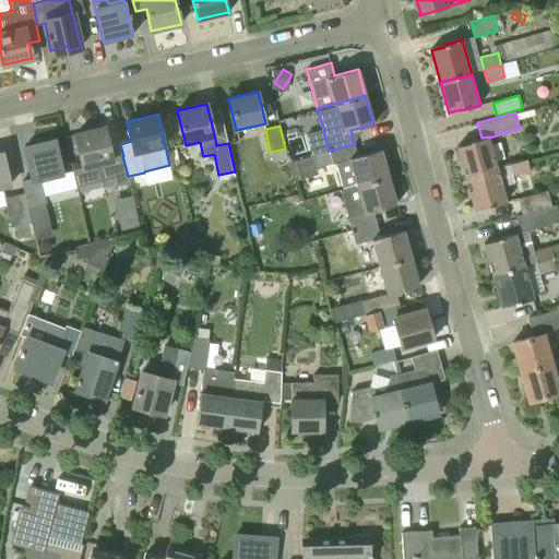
[(113,158),(105,128),(75,135),(83,167),(72,169),(76,187),(102,180),(103,188),(116,186),(116,187),(130,182),(129,176),(128,176),(122,156),(113,158)]
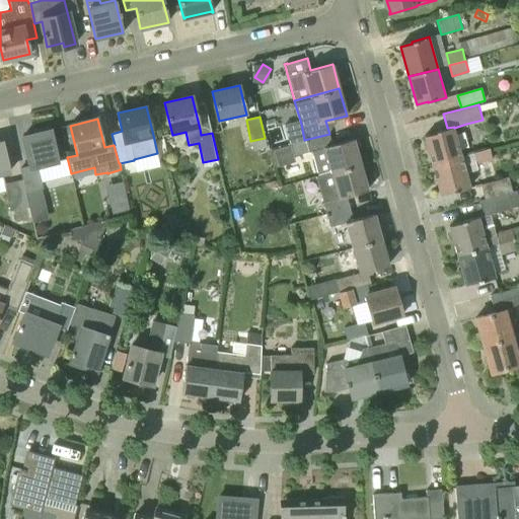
[(461,154),(454,128),(454,127),(447,128),(436,131),(437,133),(424,136),(432,162),(461,154)]
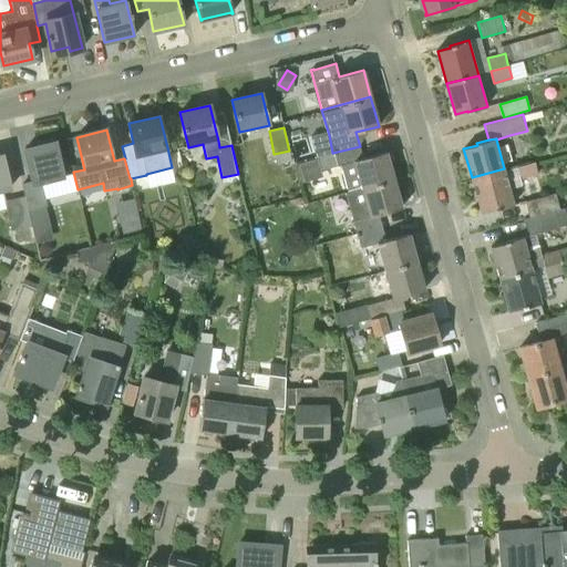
[(24,196),(28,210),(47,206),(40,179),(62,174),(55,142),(24,148),(32,181),(21,183),(24,196)]
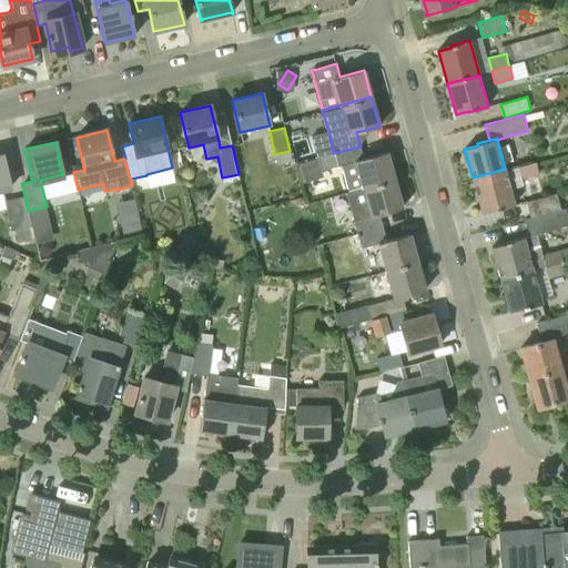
[(361,146),(333,153),(338,166),(341,165),(348,192),(346,193),(394,180),(386,152),(364,159),(361,146)]
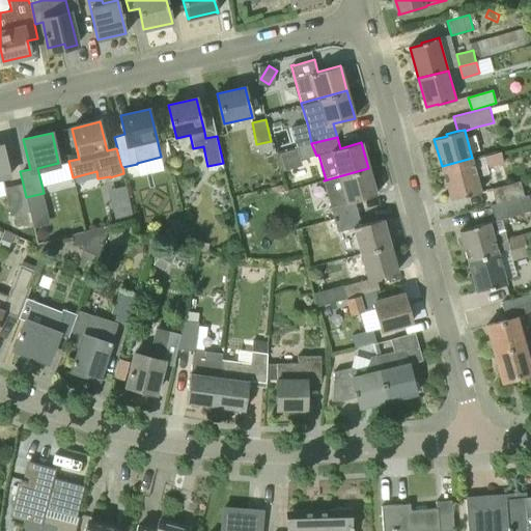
[(311,143),(298,147),(301,160),(316,156),(311,143)]
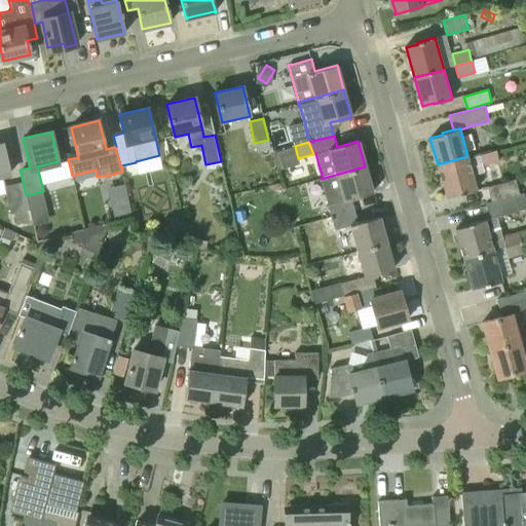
[(0,194),(5,193),(4,186),(2,178),(10,176),(2,143),(0,143),(0,194)]
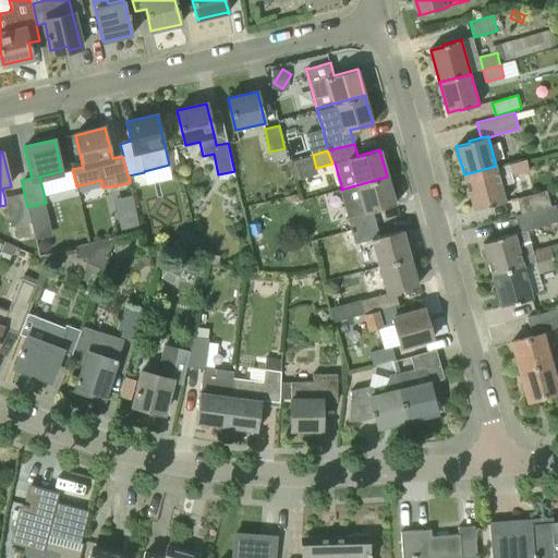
[(526,158),(496,166),(464,174),(474,209),(487,205),(487,207),(506,202),(501,185),(513,182),(512,177),(530,171),(526,158)]
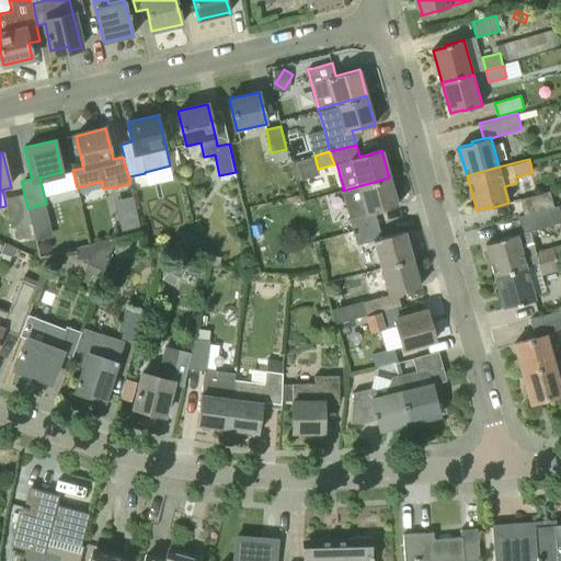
[(353,231),(378,225),(375,212),(397,206),(389,178),(342,191),(350,218),(353,231)]
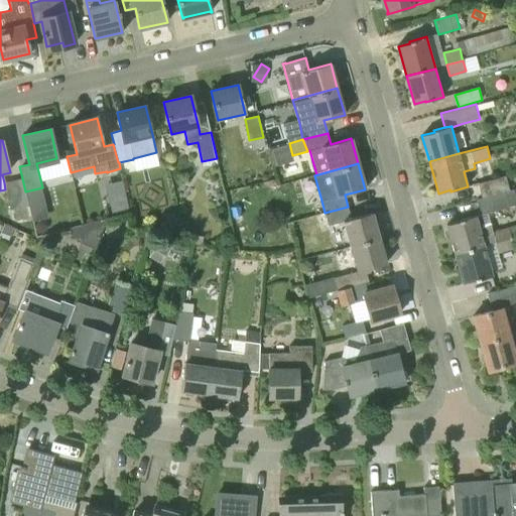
[(478,183),(482,198),(504,191),(509,190),(505,175),(478,183)]
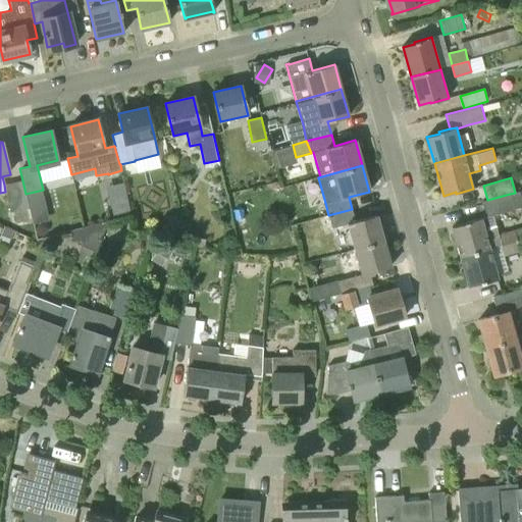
[(30,208),(25,194),(22,180),(4,185),(5,192),(9,212),(13,211),(24,209),(30,208)]
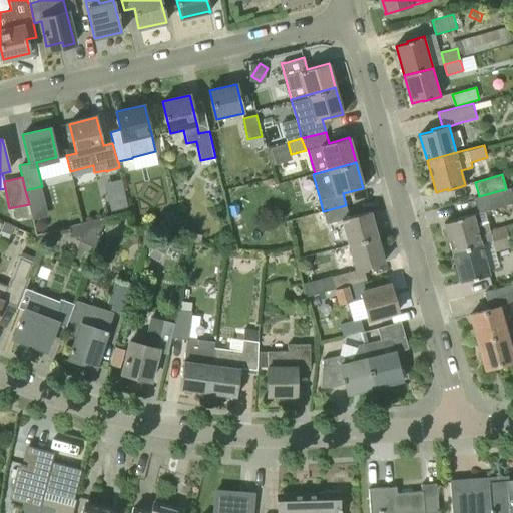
[(25,190),(29,204),(45,200),(42,186),(25,190)]
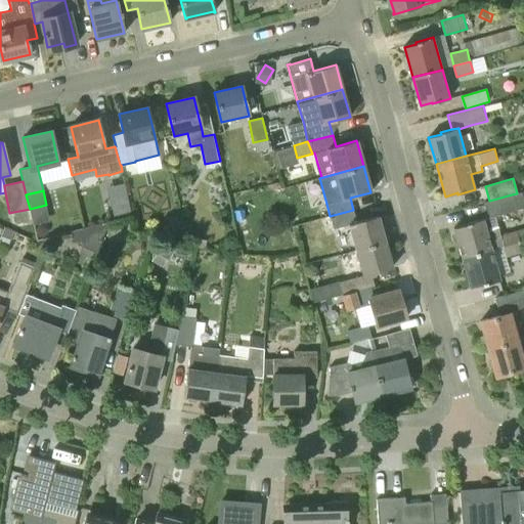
[(512,198),(512,194),(489,201),(483,202),(487,216),(488,218),(516,210),(516,209),(523,207),(523,205),(521,194),(512,198)]
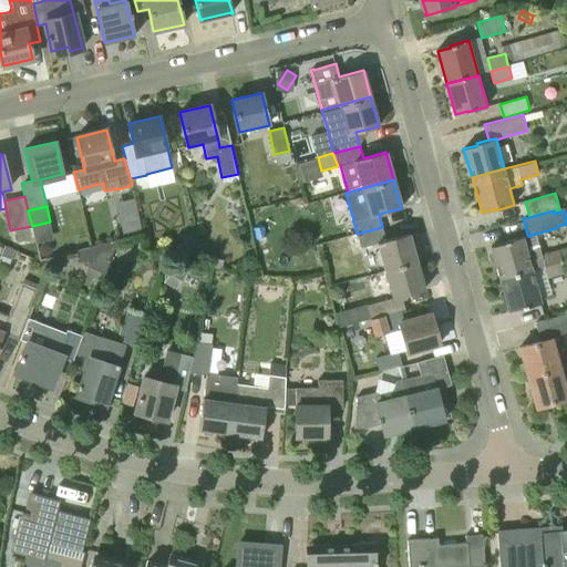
[(125,238),(143,233),(140,220),(122,225),(125,238)]
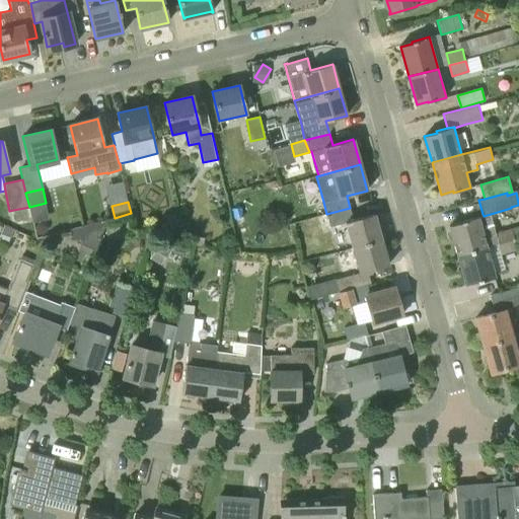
[(24,208),(13,210),(16,222),(27,219),(24,208)]
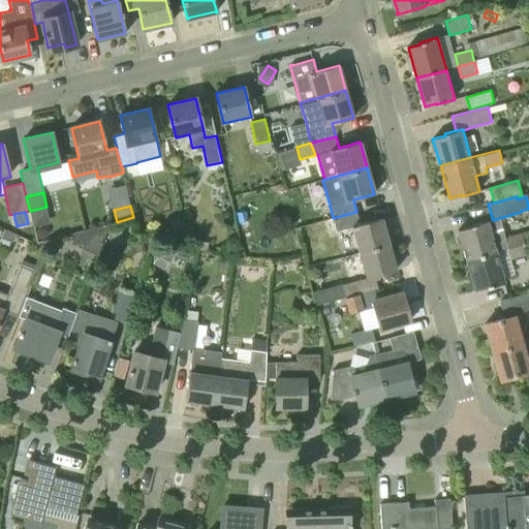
[(360,223),(356,212),(333,218),(324,220),(328,234),(351,227),(358,251),(387,242),(381,218),(360,223)]
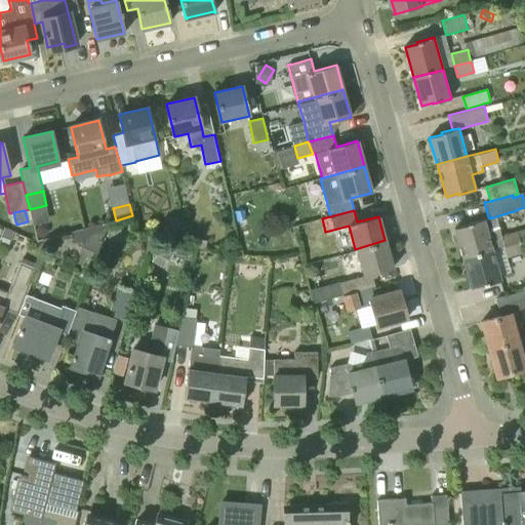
[(492,230),(489,218),(488,216),(467,223),(467,224),(454,228),(462,256),(520,241),(524,239),(524,228),(517,231),(501,235),(499,228),(492,230)]
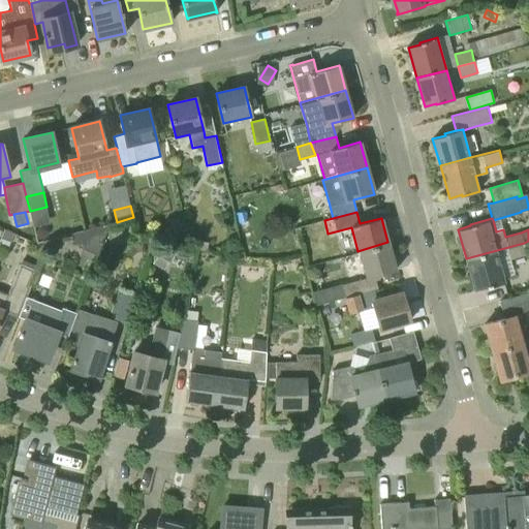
[(83,249),(98,254),(110,224),(85,230),(83,249)]
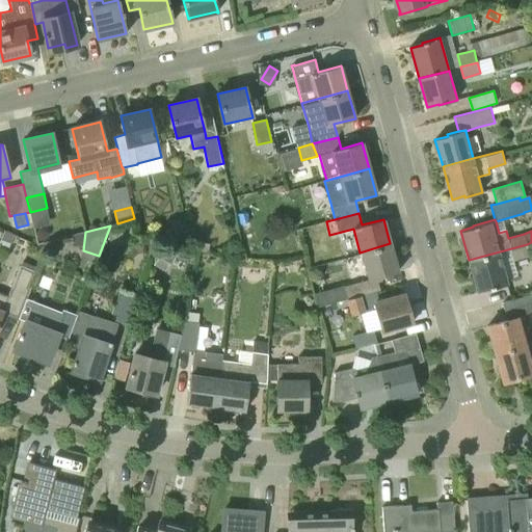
[(3,232),(0,240),(0,241),(9,245),(14,236),(3,232)]
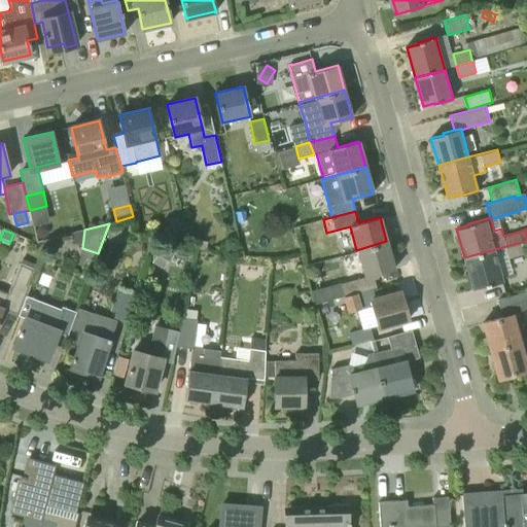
[(343,296),(377,288),(373,275),(394,270),(386,241),(356,250),(364,277),(341,283),(344,295),(343,296)]
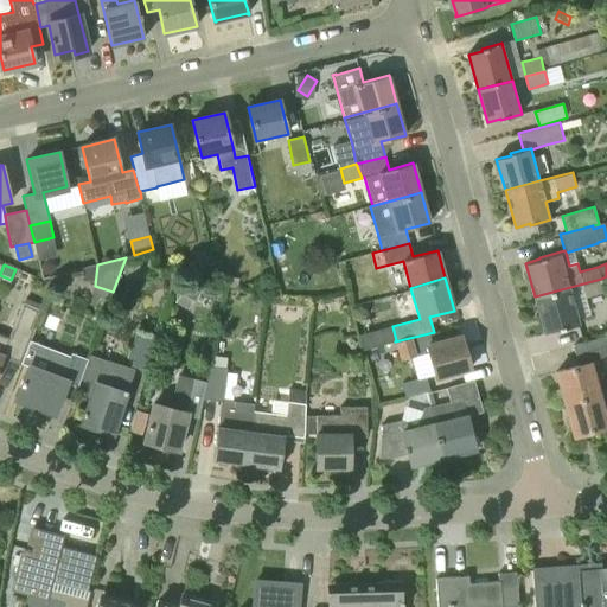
[(560,330),(580,325),(577,317),(592,313),(587,296),(605,292),(601,279),(535,296),(544,332),(560,328),(560,330)]
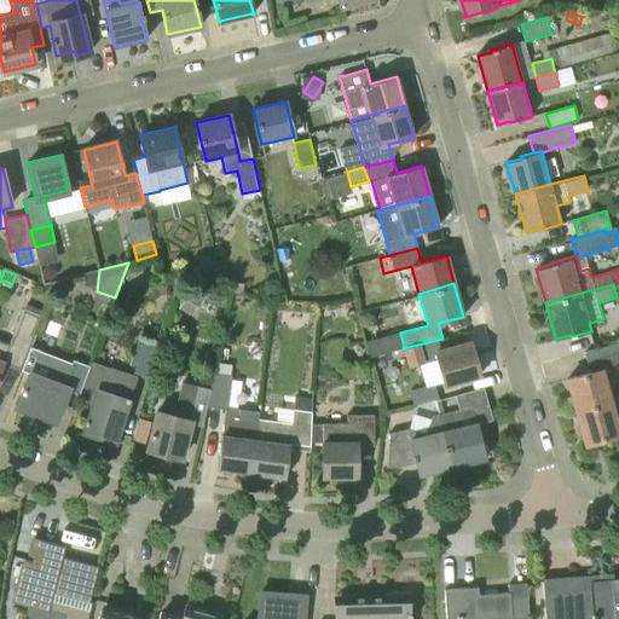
[(194,318),(206,295),(191,287),(179,310),(194,318)]
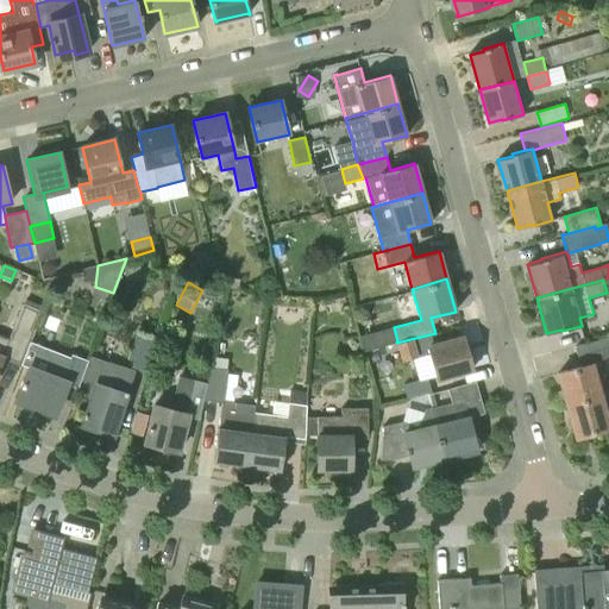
[(18,365),(25,347),(33,330),(31,327),(38,309),(24,303),(13,328),(8,338),(0,334),(0,363),(2,358),(18,365)]
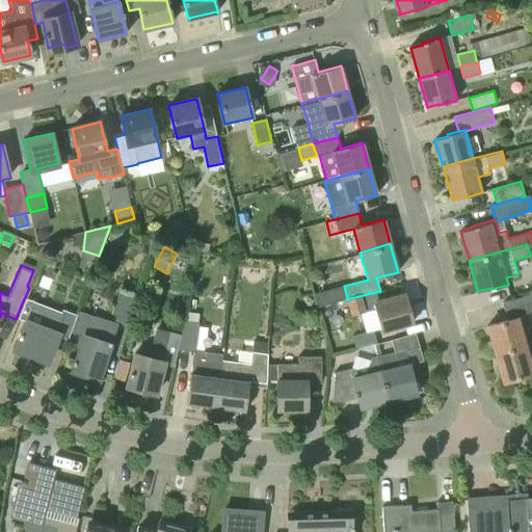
[(116,316),(114,321),(129,325),(139,295),(120,289),(111,314),(116,316)]
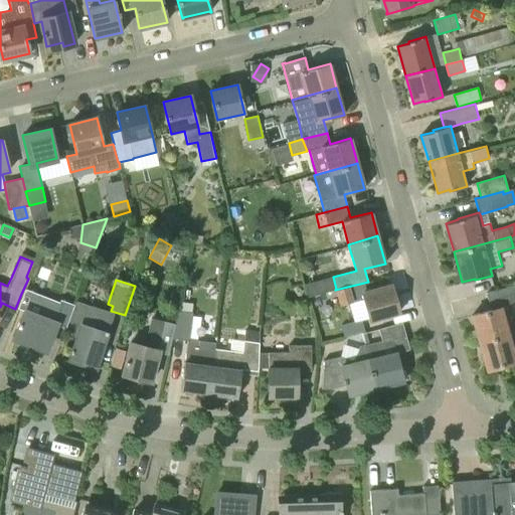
[(370,290),(368,282),(335,290),(339,306),(354,302),(352,294),(360,291),(368,320),(399,312),(391,285),(370,290)]
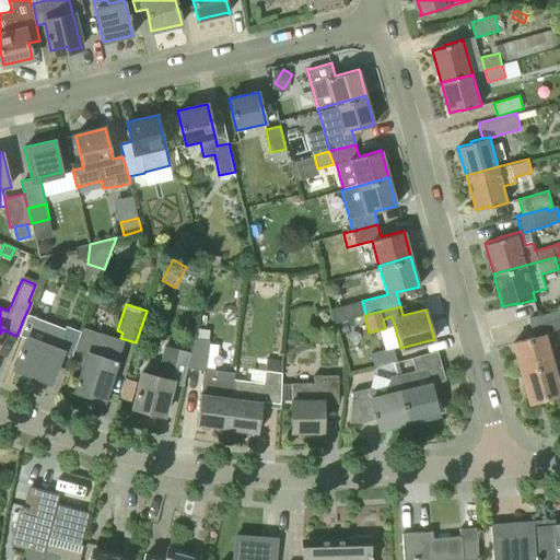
[(521,371),(552,362),(545,335),(559,327),(559,308),(537,315),(543,334),(513,343),(521,371)]
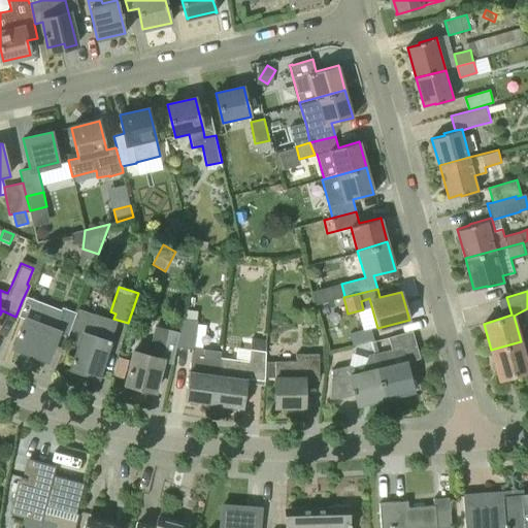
[(69,330),(76,311),(62,306),(59,316),(22,301),(15,317),(25,321),(21,331),(20,330),(18,334),(20,335),(14,347),(47,359),(57,333),(67,337),(69,330)]
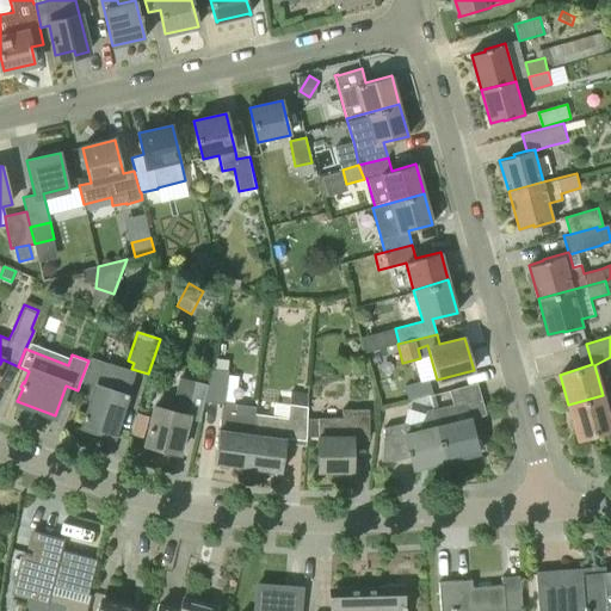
[(113,436),(134,371),(90,357),(88,360),(80,382),(94,387),(92,396),(82,425),(113,436)]
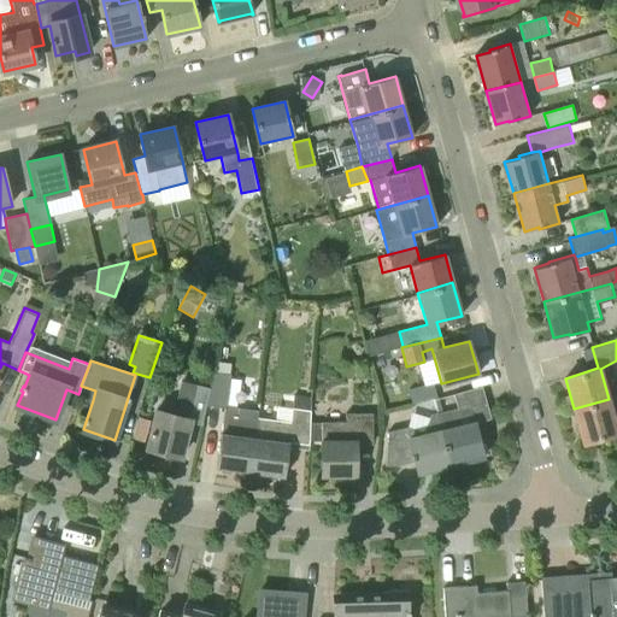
[(206,405),(223,407),(227,409),(231,375),(212,371),(210,388),(206,405)]
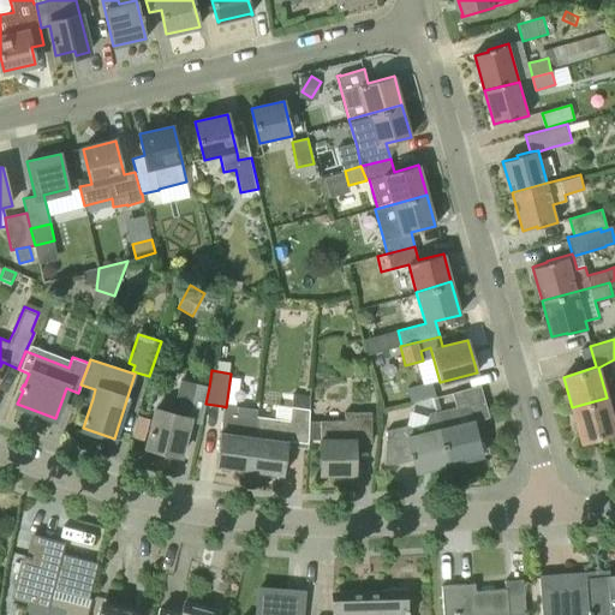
[(202,422),(206,404),(209,387),(180,380),(173,411),(156,406),(147,447),(180,455),(189,419),(202,422)]
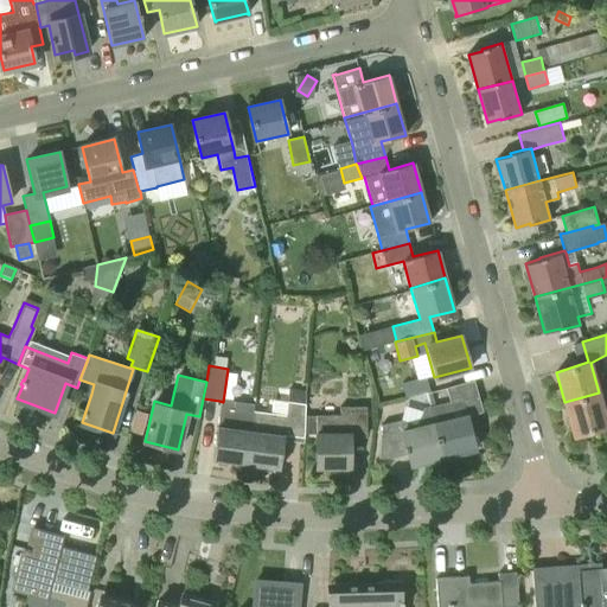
[(406,397),(432,390),(428,377),(402,384),(406,397)]
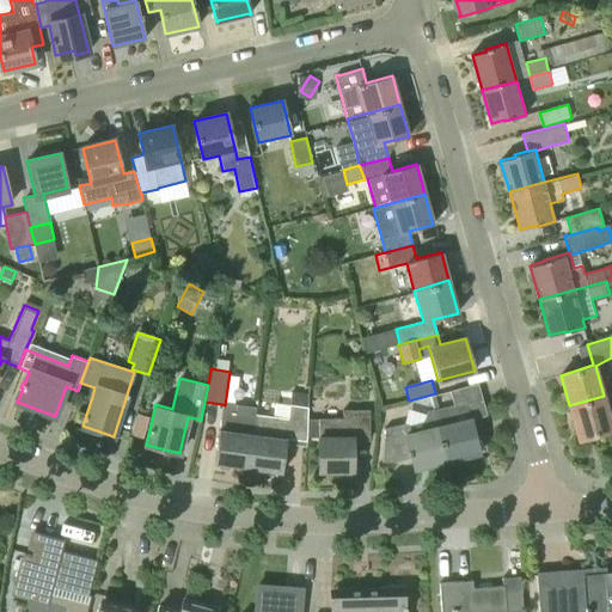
[(448,460),(479,453),(470,420),(487,415),(478,383),(448,391),(453,405),(435,410),(448,460)]
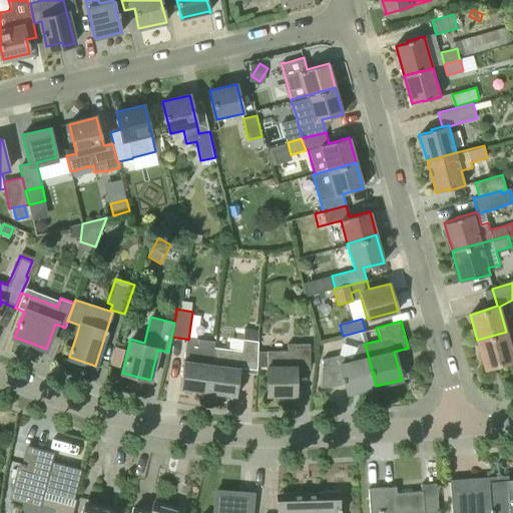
[(257,351),(258,331),(243,328),(241,350),(213,347),(208,392),(236,396),(240,368),(257,370),(257,367),(257,351)]
